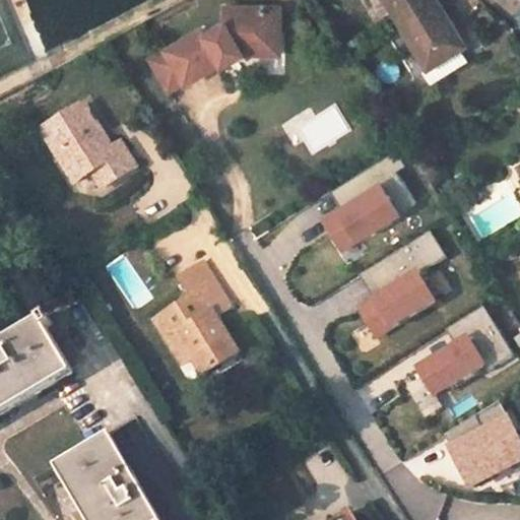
[(386,0),(401,24),(438,3),(436,0),(386,0)]
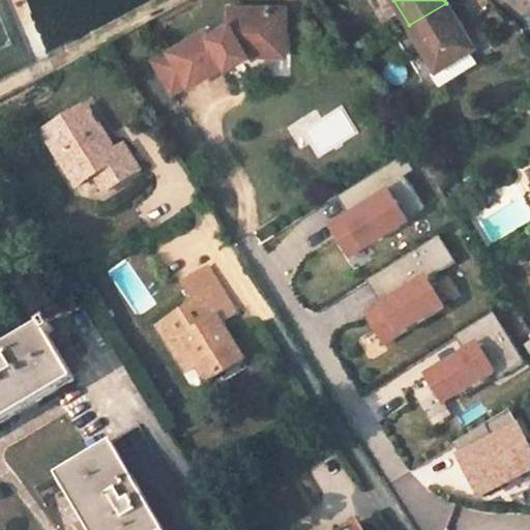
[(409,25),(438,72),(469,53),(451,24),(458,20),(455,17),(460,15),(451,0),(446,3),(409,25)]
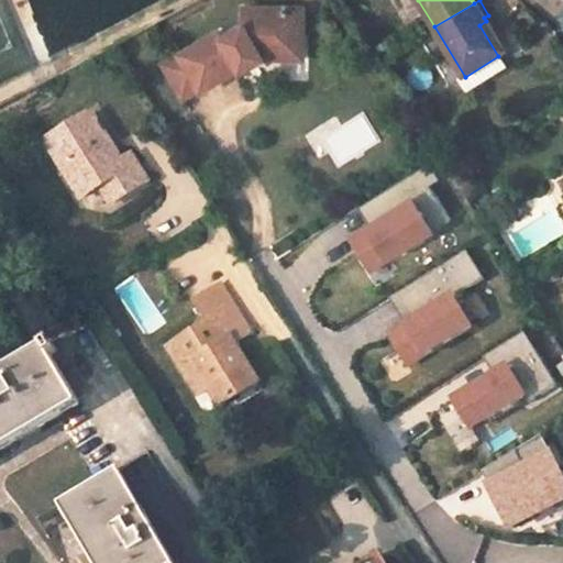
[(214,33),(158,67),(179,101),(197,91),(198,94),(235,70),(238,74),(264,58),(302,59),(304,9),(244,9),(244,26),(219,41),(214,33)]
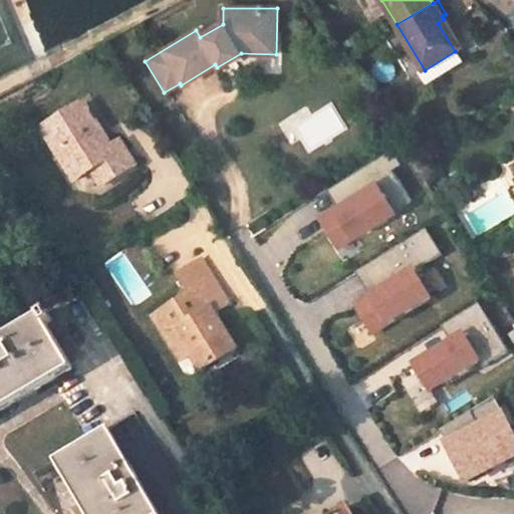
[(83,107),(43,132),(74,185),(91,175),(101,170),(110,187),(136,172),(119,147),(111,151),(83,107)]
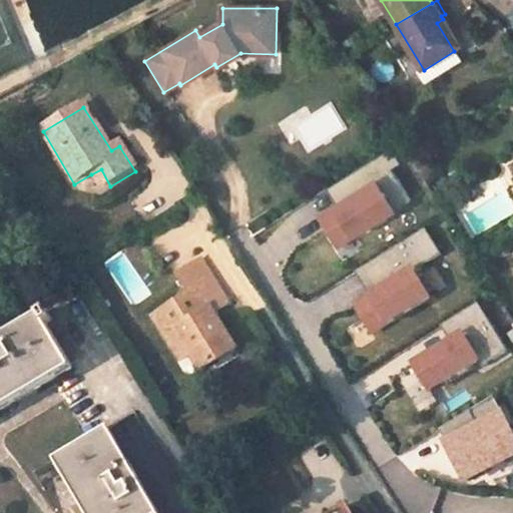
[(91,174),(101,191),(110,186),(101,169),(91,174)]
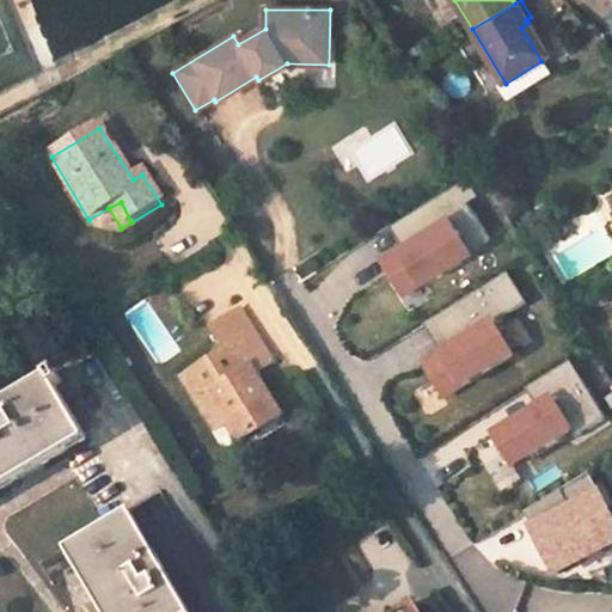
[(448,209),(377,255),(402,294),(475,252),(448,209)]
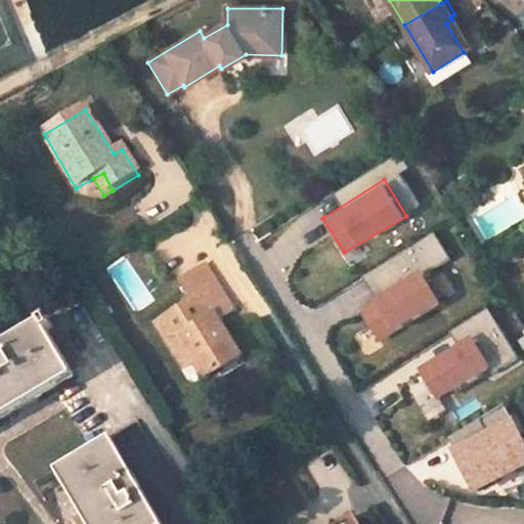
[(376,298),(356,309),(379,345),(443,306),(425,274),(449,260),(434,234),(363,277),(376,298)]
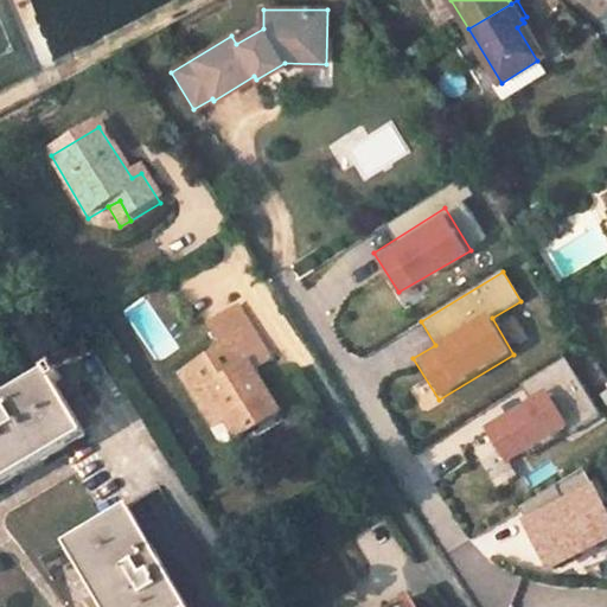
[(222,419),(232,438),(272,411),(247,369),(267,356),(237,306),(206,325),(221,350),(178,376),(192,398),(204,390),(222,419)]
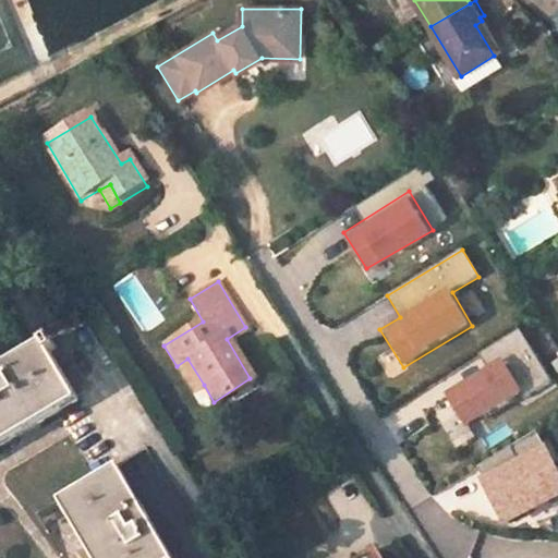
[(0,438),(76,393),(36,337),(0,356),(0,438)]
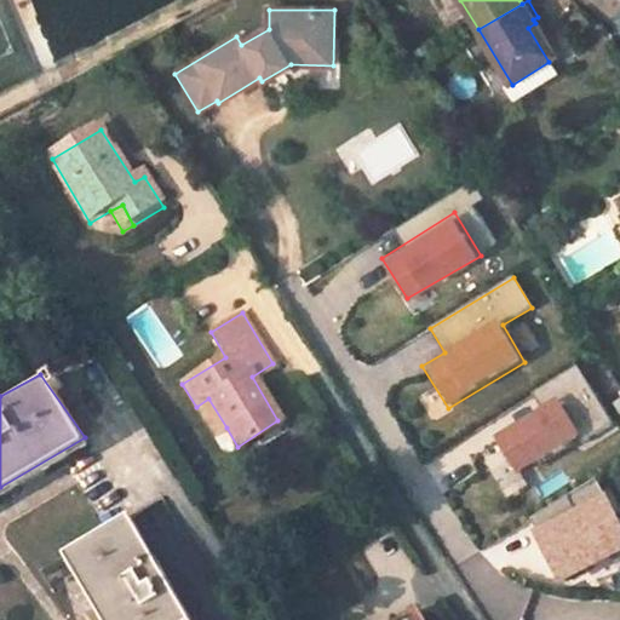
[(196,407),(214,435),(227,428),(208,399),(196,407)]
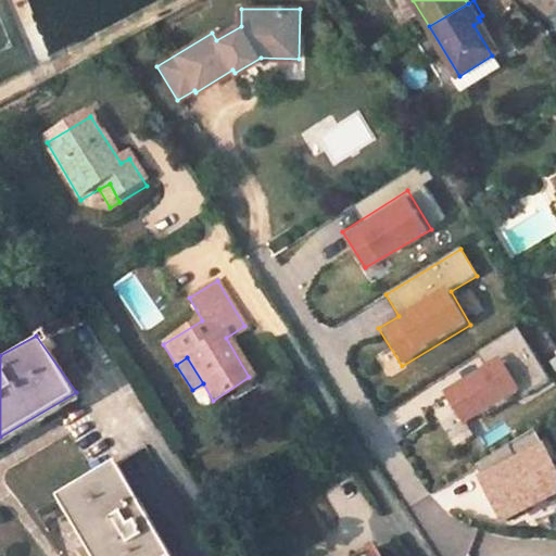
[(498,357),(442,393),(464,426),(520,392),(498,357)]
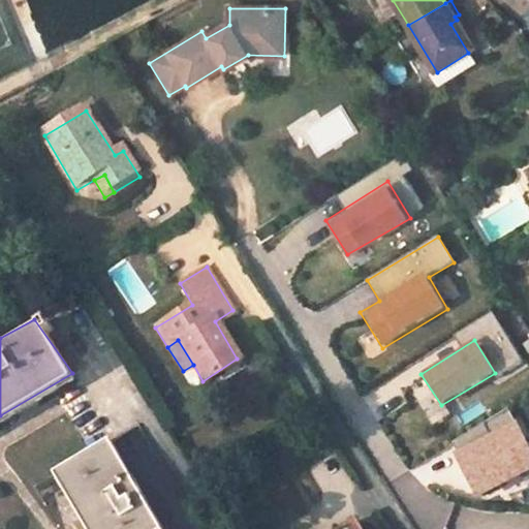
[(528,443),(518,419),(454,454),(476,499),(528,472),(528,443)]
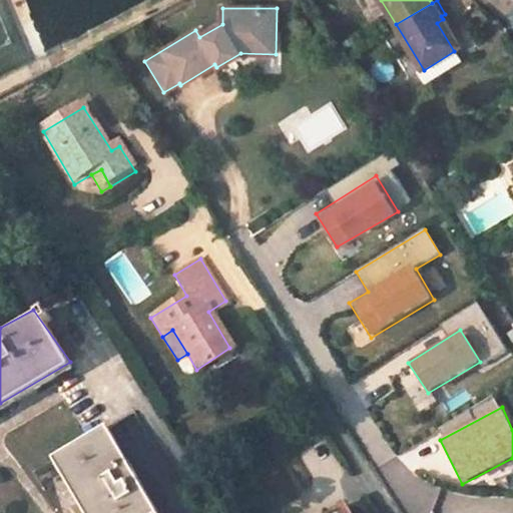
[(157,512),(107,430),(58,461),(89,512),(157,512)]
